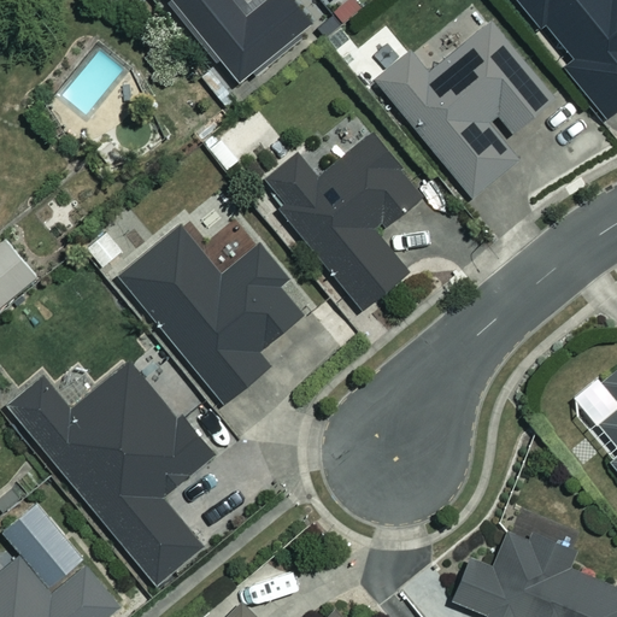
[(219,58),(239,81),(313,22),(295,0),(246,0),(245,0),(166,0),(216,60),(219,58)]
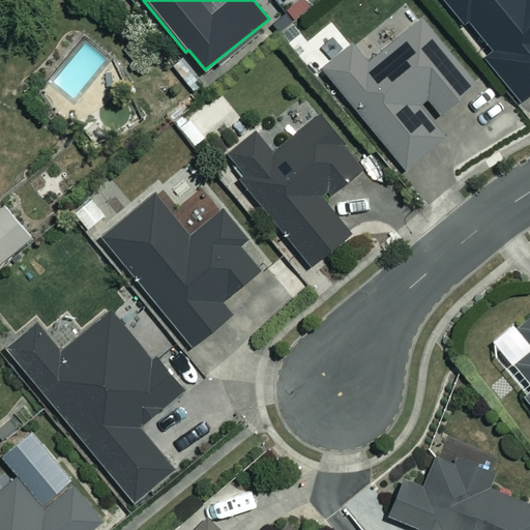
[(529,0),(445,0),(489,53),(481,58),(518,101),(529,91),(529,0)]
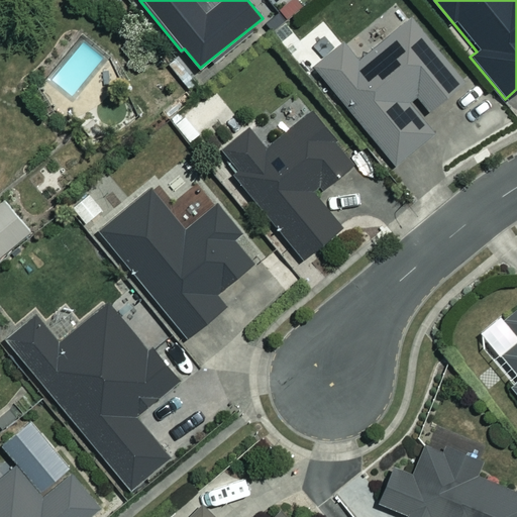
[(466,79),(412,14),(363,55),(349,38),(315,66),(395,164),(434,131),(408,99),(416,93),(429,109),(466,79)]
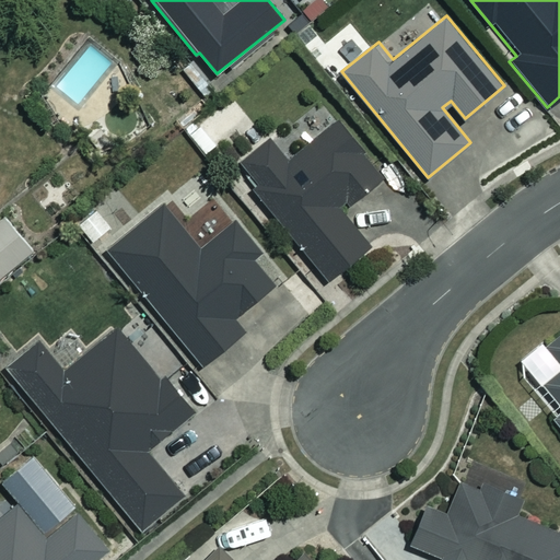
[(382,174),(338,119),(288,159),(271,138),(237,164),(327,279),(370,246),(339,208),(382,174)]
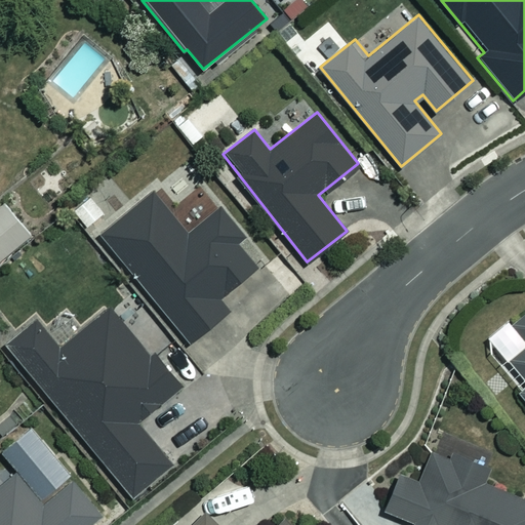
[(191,230),(157,188),(102,234),(188,340),(227,309),(216,296),(256,265),(236,240),(242,235),(218,207),(191,230)]
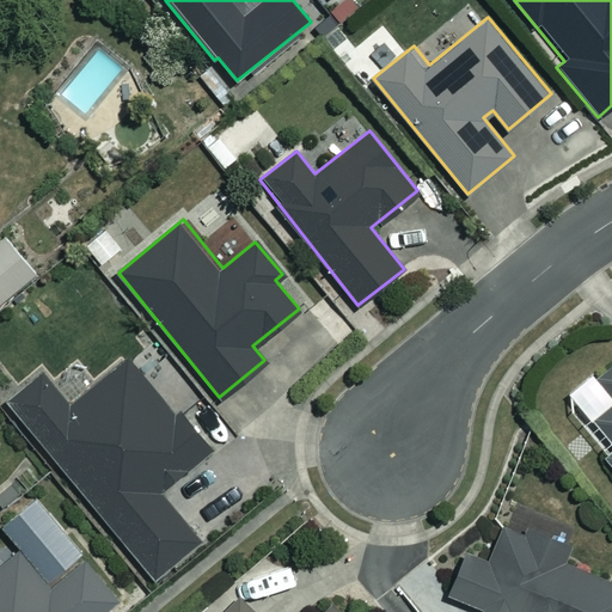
[(105,225),(84,242),(102,263),(122,246),(105,225)]
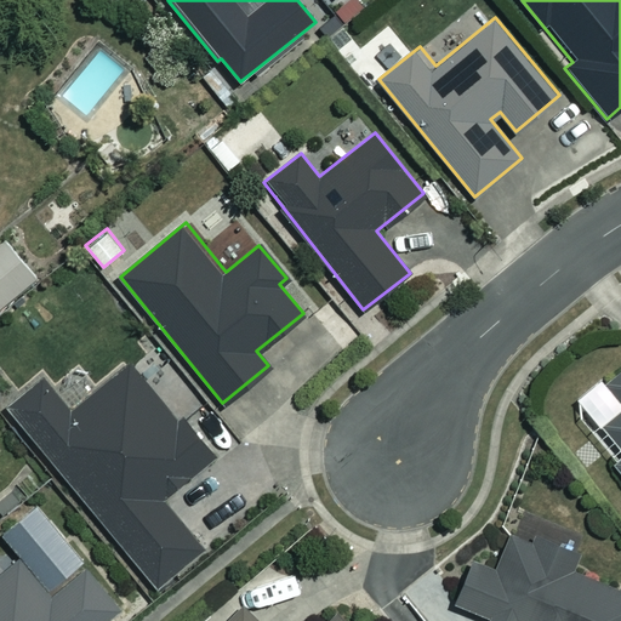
[(0,305),(35,277),(5,239),(0,243),(0,305)]
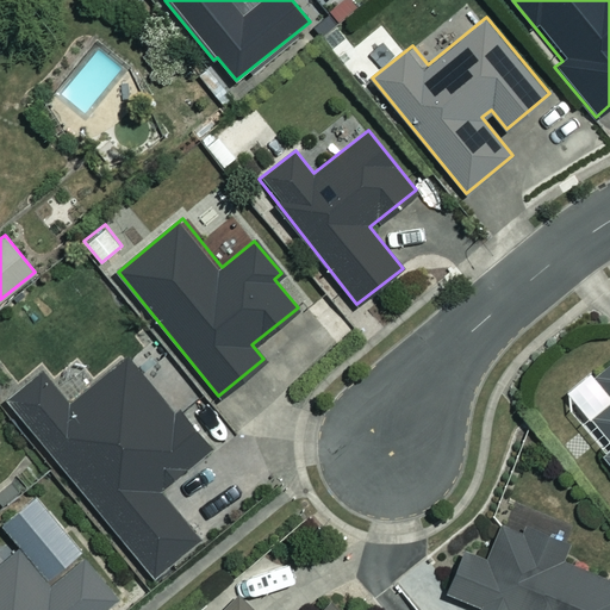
[(176,416),(129,356),(69,404),(43,371),(10,398),(154,577),(200,539),(160,489),(210,447),(181,412),(176,416)]
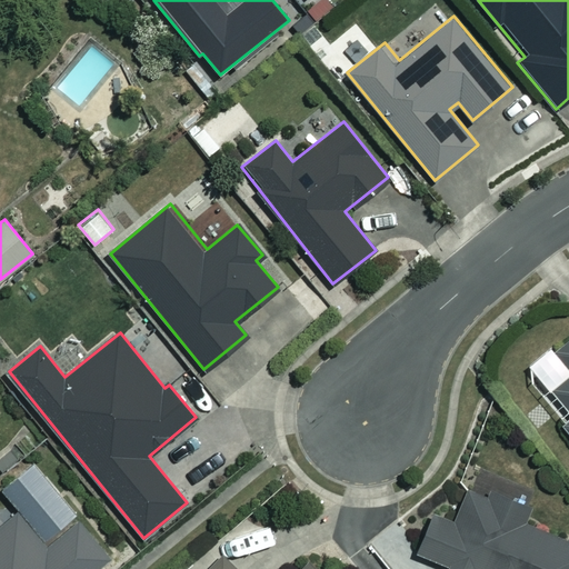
[(568,339),(556,350),(551,345),(529,363),(568,410),(568,419),(563,425),(568,431),(568,339)]
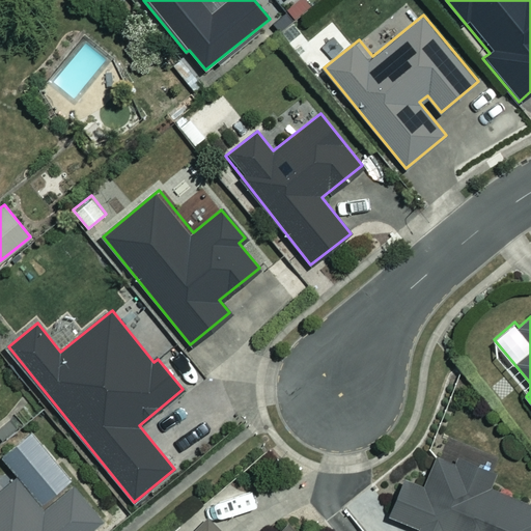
[(0,530),(89,530),(104,520),(29,429),(0,453),(19,475),(0,490),(0,530)]
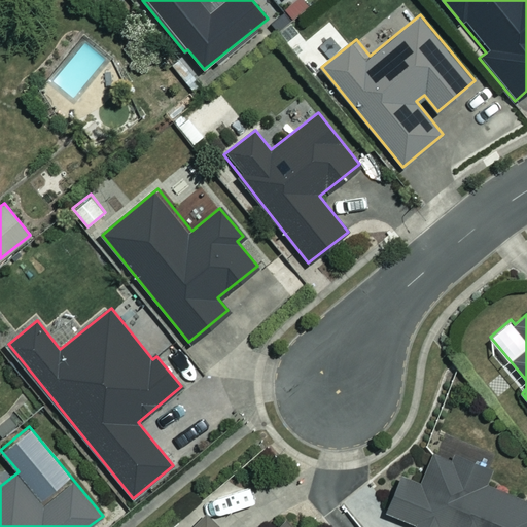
[(434,444),(420,477),(401,468),(383,510),(422,526),(526,526),(526,496),(488,479),(491,469),(434,444)]
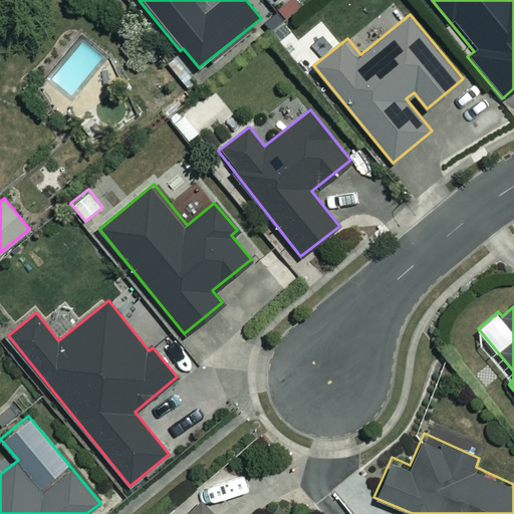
[(215,513),(202,500),(187,513),(289,513),(279,503),(267,513),(215,513)]
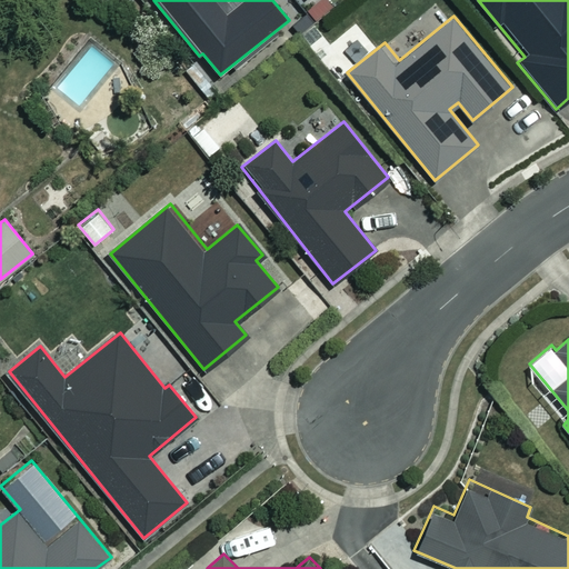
All buildings are outlined.
